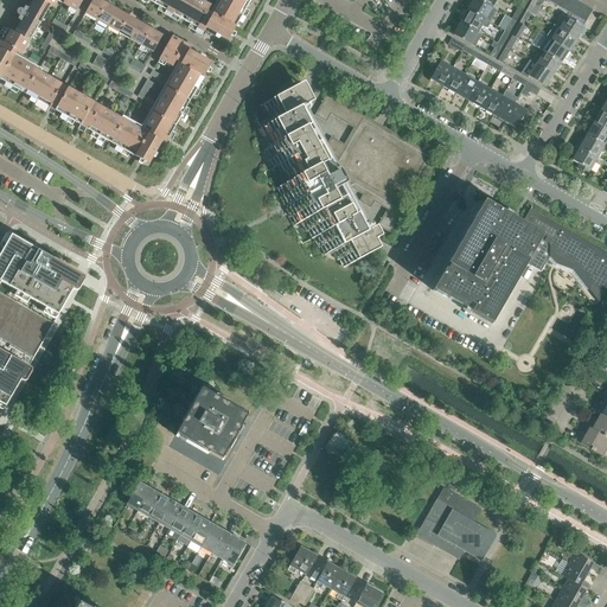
[(14,33),(29,42),(50,6),(39,0),(32,0),(27,8),(24,6),(23,10),(21,8),(19,8),(17,10),(17,11),(16,11),(17,13),(17,14),(18,16),(19,17),(17,19),(20,21),(14,33)]
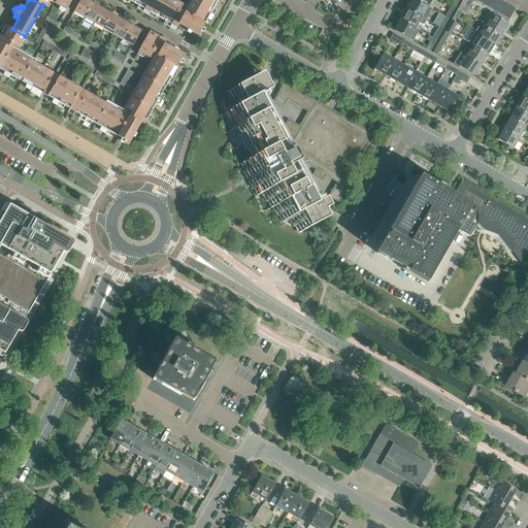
[(34,0),(43,5),(46,7),(50,0),(56,0),(54,3),(54,4),(60,7),(65,10),(66,10),(71,0),(34,0)]
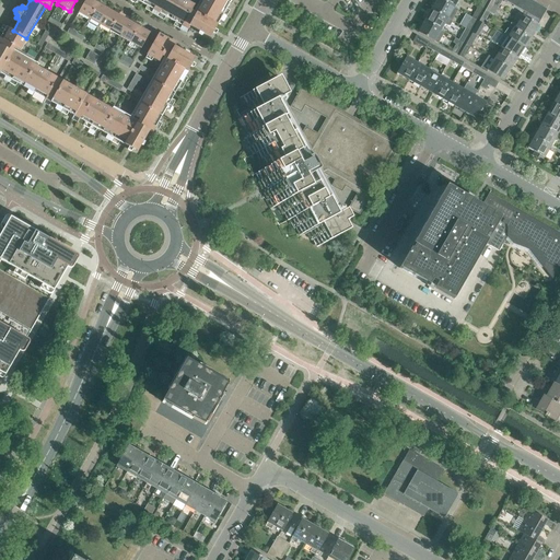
[(97,3),(91,0),(85,0),(79,12),(89,19),(97,3)]
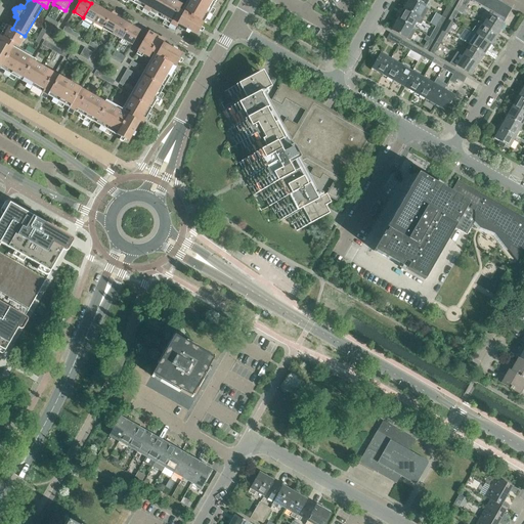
[(148,12),(155,16),(159,18),(169,0),(140,0),(137,6),(142,9),(141,12),(146,15),(148,12)]
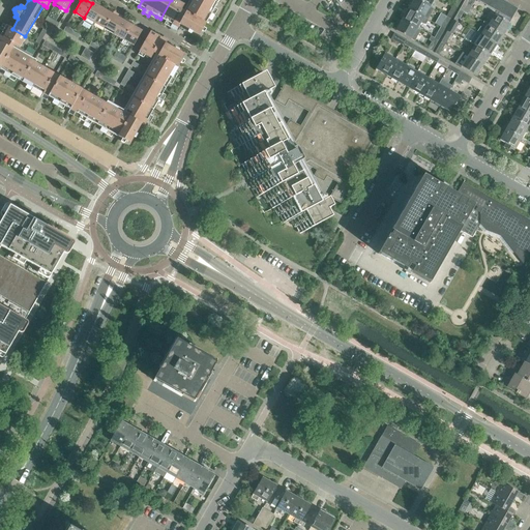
[(183,5),(177,2),(174,0),(171,0),(160,19),(166,22),(164,25),(169,28),(175,31),(179,25),(188,30),(187,32),(192,34),(193,32),(199,35),(201,32),(203,28),(208,20),(214,8),(218,0),(192,0),(185,13),(180,10),(183,5)]
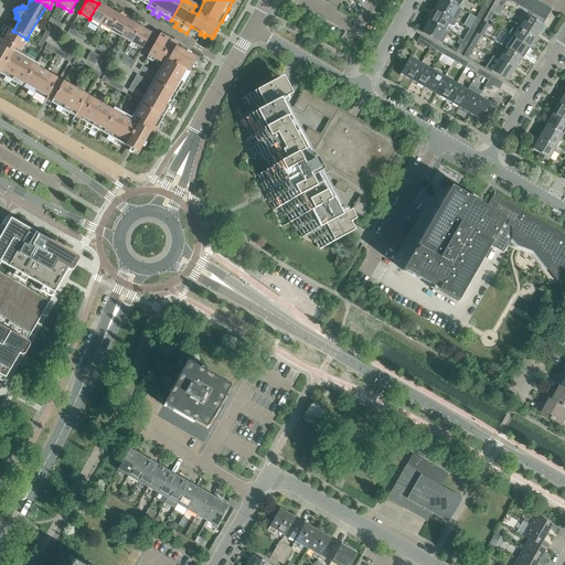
[(451,19),(458,8),(444,0),(439,0),(435,10),(451,19)]
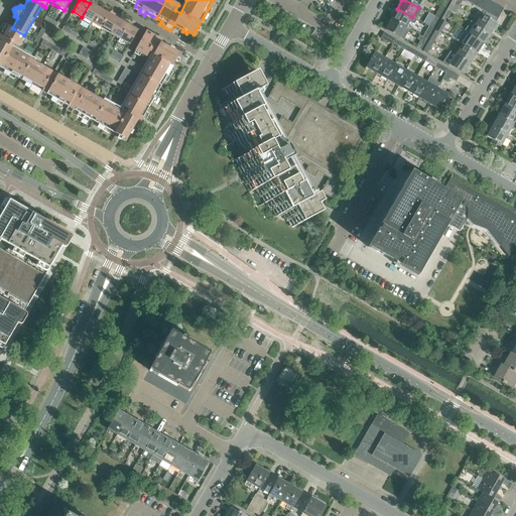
[(442,0),(440,6),(444,8),(448,0),(442,0)]
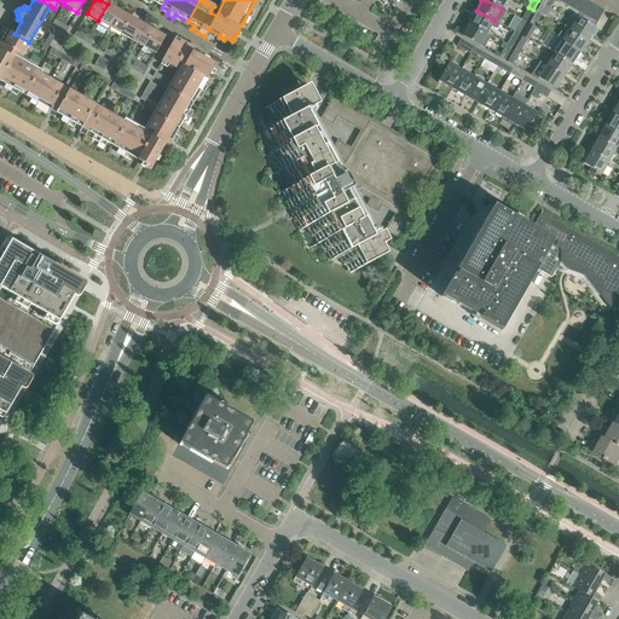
[(555,0),(542,0),(536,12),(541,15),(547,17),(555,0)]
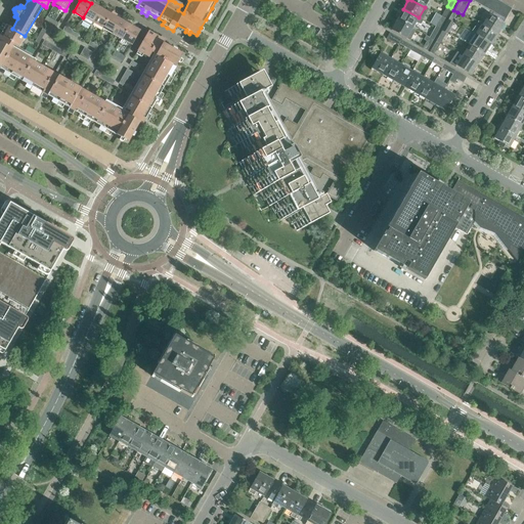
[(494,0),(487,0),(483,7),(489,10),(494,0)]
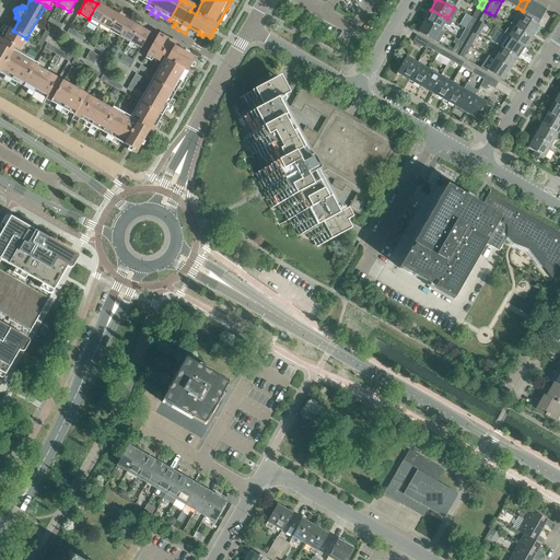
[(529,0),(528,0),(523,11),(528,14),(535,2),(529,0)]
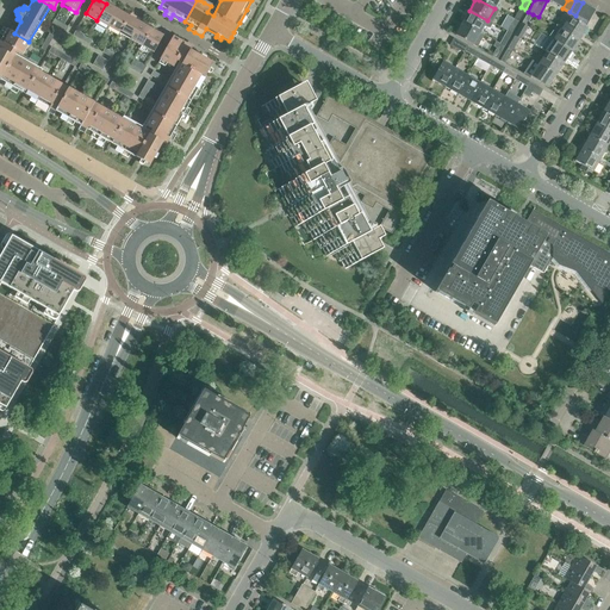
[(576,16),(579,18),(582,19),(589,6),(583,2),(576,16)]
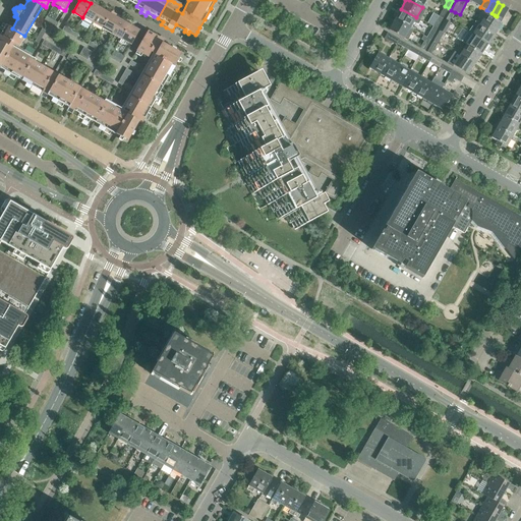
[(101,9),(91,3),(82,17),(93,23),(101,9)]
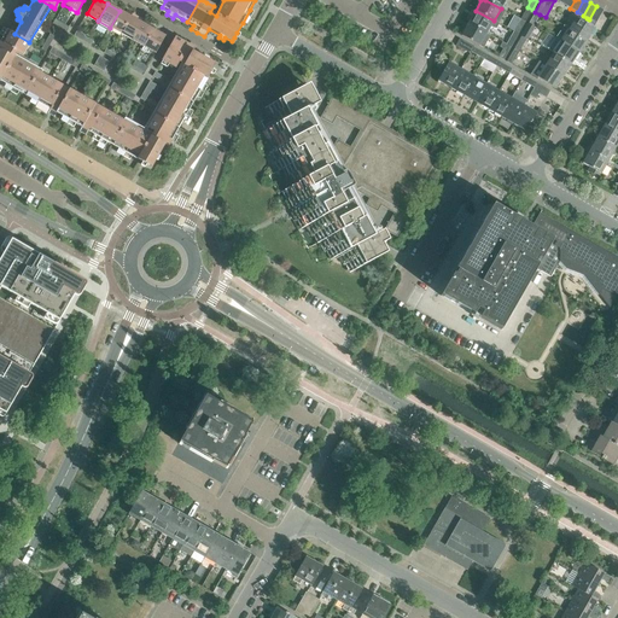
[(596,6),(589,19),(595,23),(602,10),(596,6)]
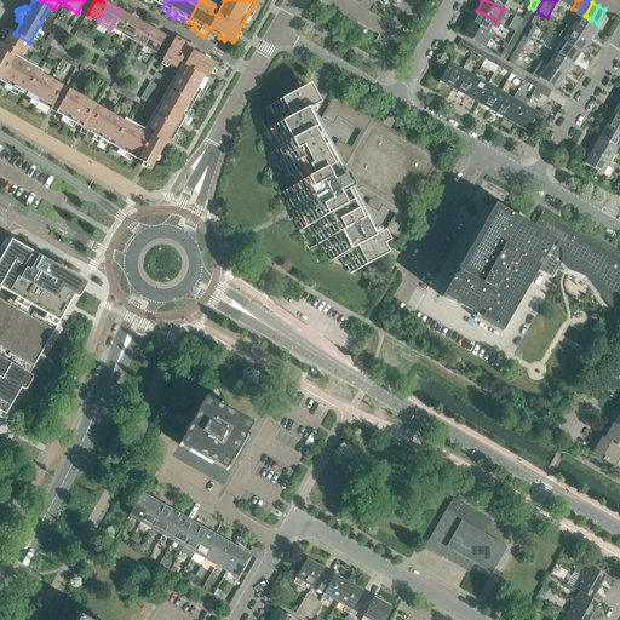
[(522,19),(527,22),(534,10),(529,7),(522,19)]
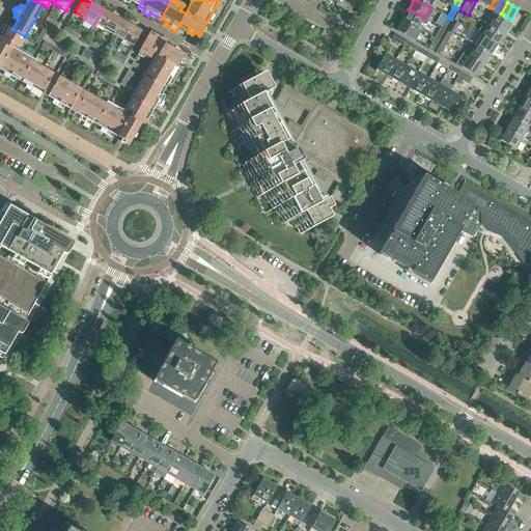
[(103,9),(94,24),(104,29),(114,12),(109,9),(108,12),(103,9)]
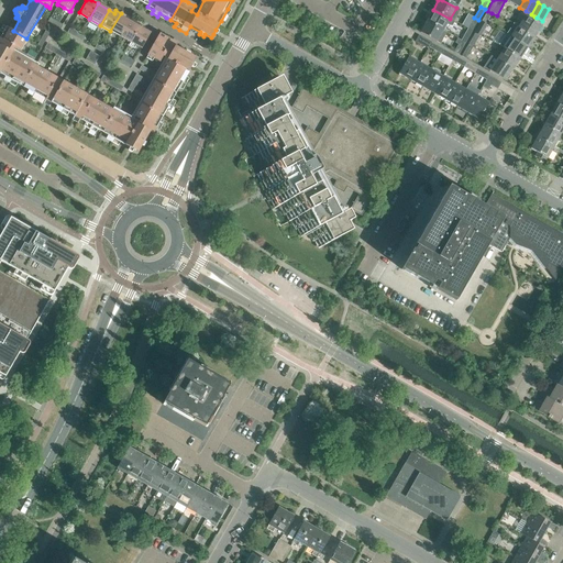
[(452,26),(454,21),(450,19),(433,10),(427,21),(443,31),(446,24),(452,26)]
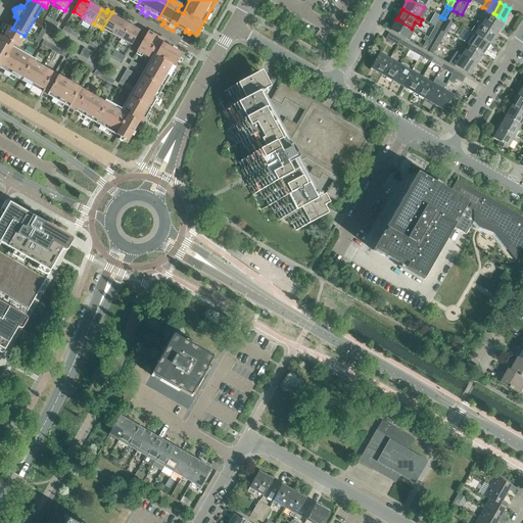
[(450,22),(453,19),(457,12),(453,10),(447,20),(450,22)]
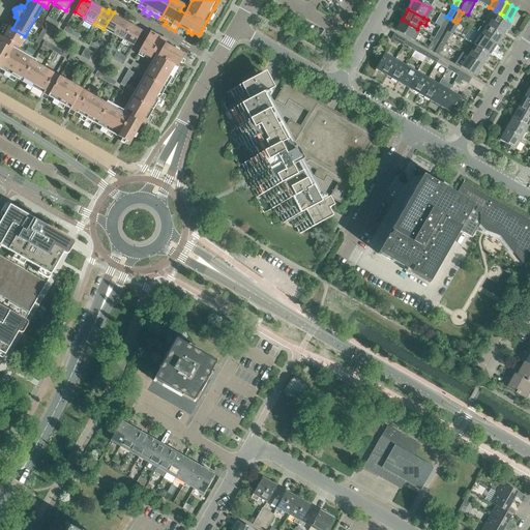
[(119,15),(114,12),(104,29),(114,34),(122,20),(117,18),(119,15)]
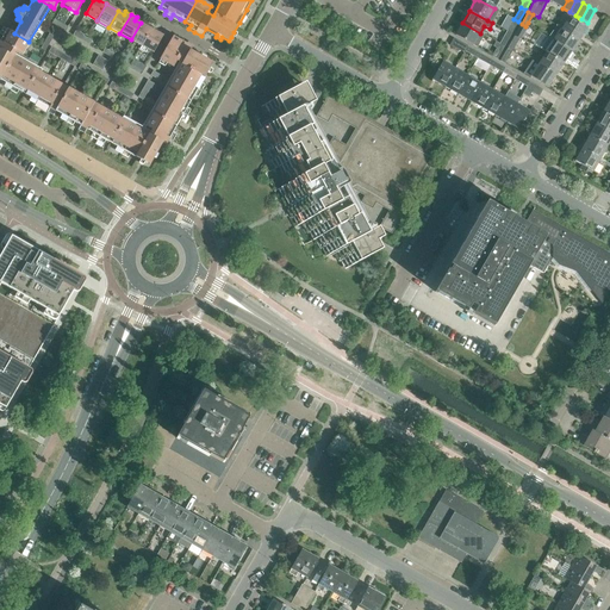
[(561,29),(579,41),(586,27),(570,17),(561,29)]
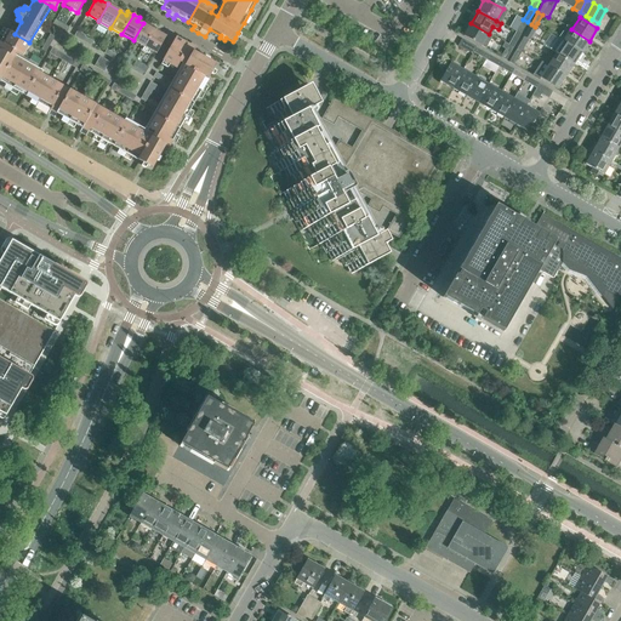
[(52,24),(66,32),(69,27),(55,20),(52,24)]
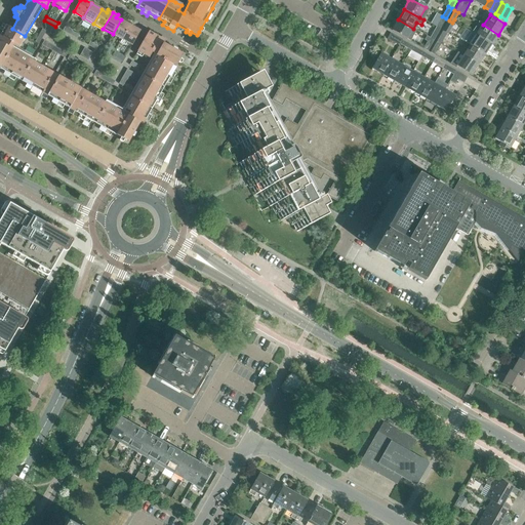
[(446,18),(442,16),(436,28),(440,30),(446,18)]
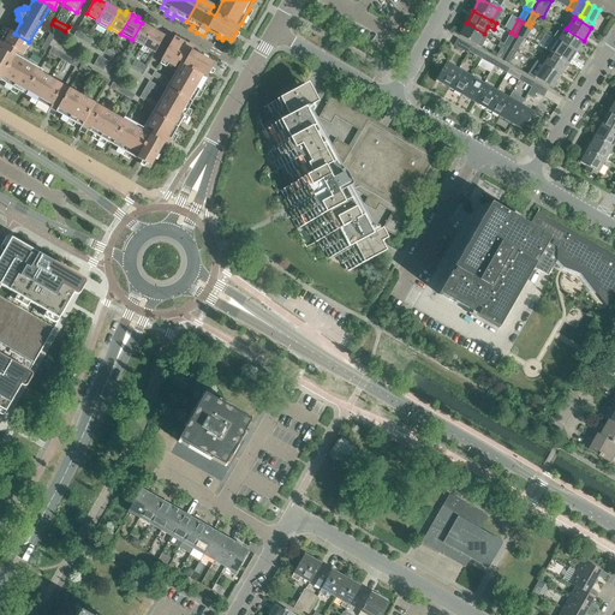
[(132,40),(143,47),(153,29),(142,23),(132,40)]
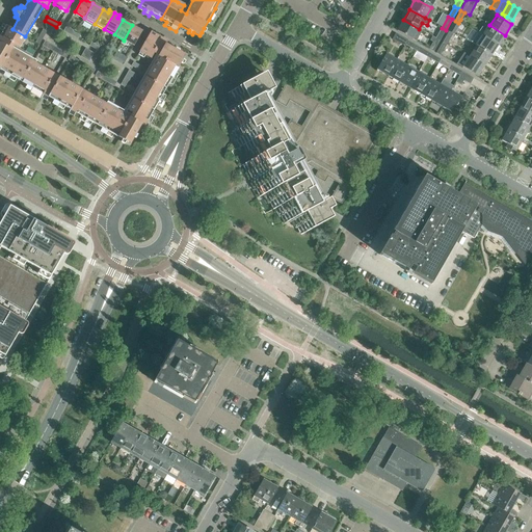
[(403,20),(396,31),(413,40),(419,29),(403,20)]
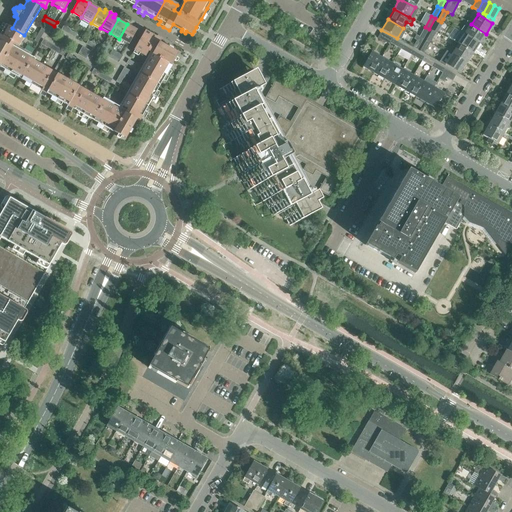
[(441,22),(438,20),(432,30),(436,33),(441,22)]
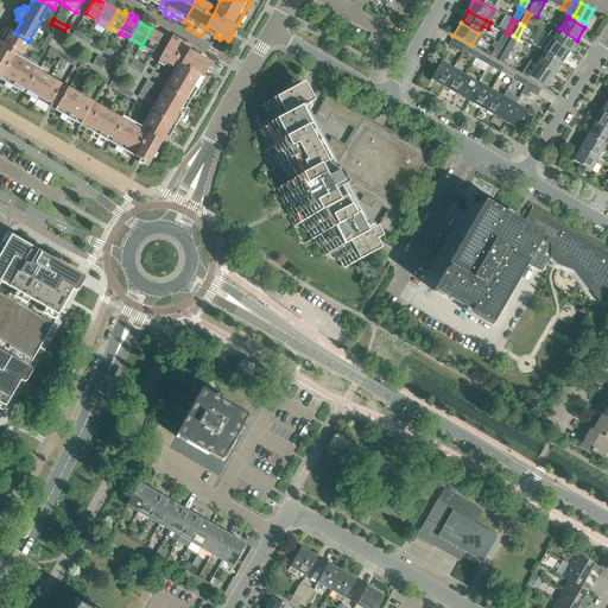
[(548,37),(569,52),(577,40),(559,29),(555,25),(548,37)]
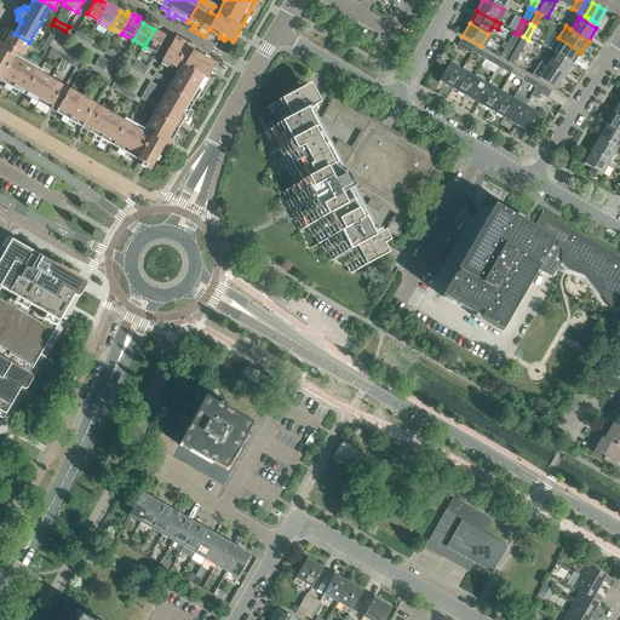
[(40,74),(12,58),(16,52),(22,56),(29,42),(15,34),(6,29),(6,30),(3,36),(0,39),(0,81),(6,85),(18,92),(27,97),(40,74)]
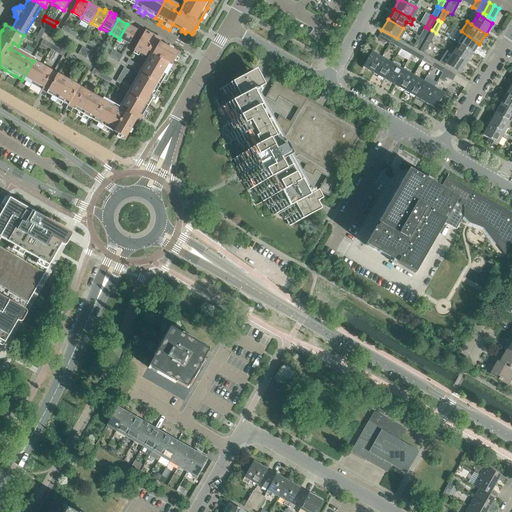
[(127,24),(119,39),(117,42),(122,45),(124,42),(129,45),(137,30),(127,24)]
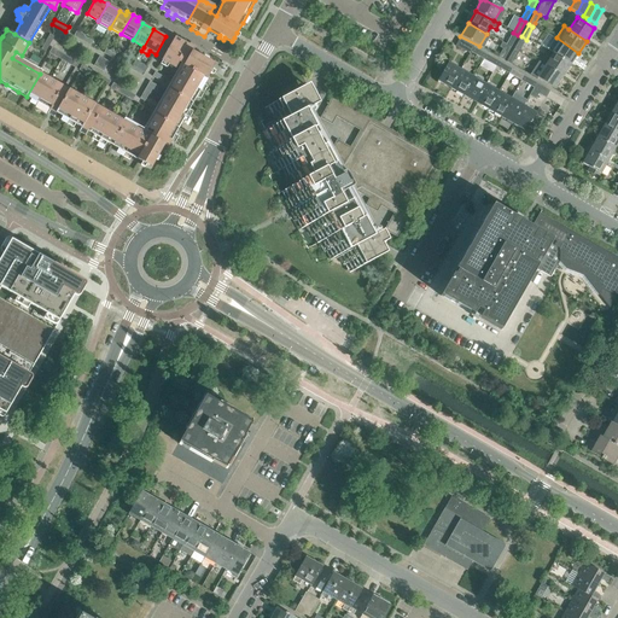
[(518,35),(513,33),(506,45),(511,47),(518,35)]
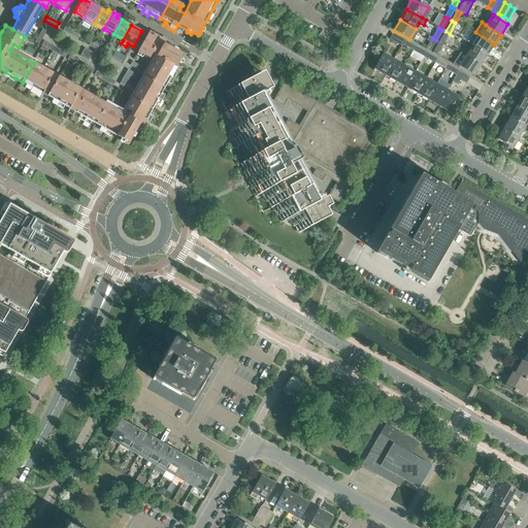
[(46,31),(42,29),(35,42),(39,44),(46,31)]
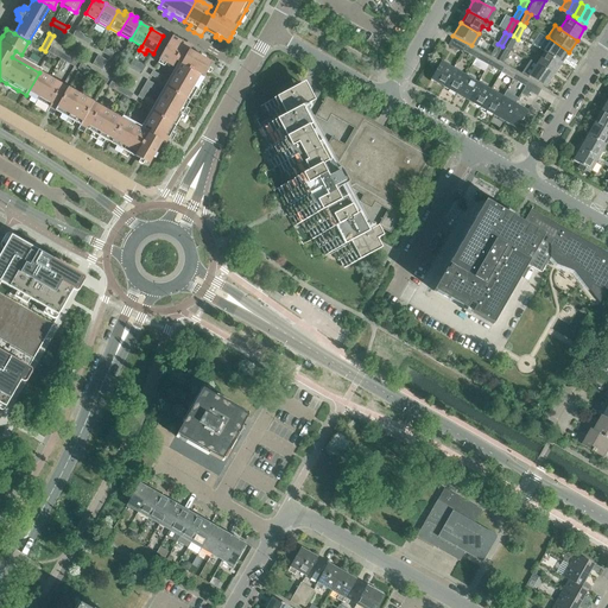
[(92,40),(82,36),(80,39),(89,45),(92,40)]
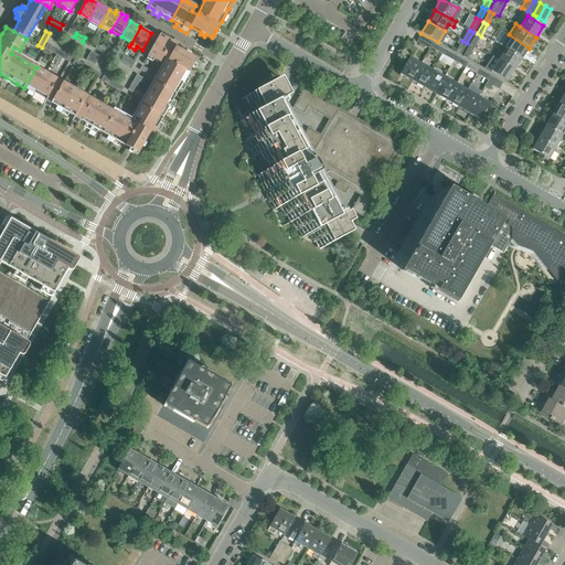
[(481,36),(477,33),(470,45),(475,48),(481,36)]
